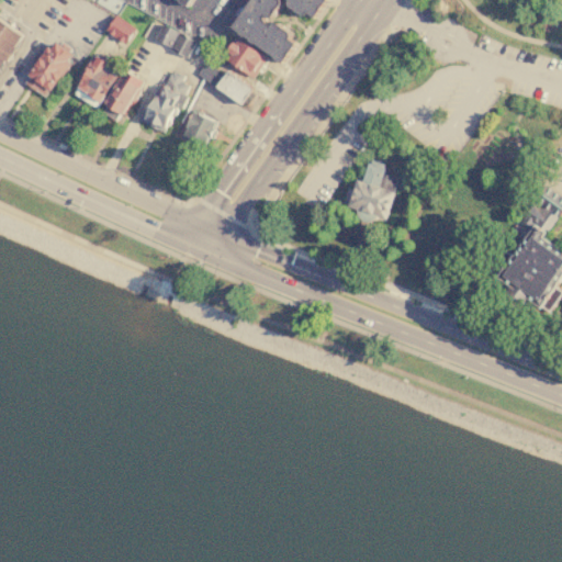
[(231,26),(250,0),(326,0),(313,18),(306,13),(304,15),(300,15),(287,7),(287,2),(289,0),(277,0),(281,3),(270,18),(266,19),(263,18),(261,20),(270,26),(271,24),(276,24),(288,33),(289,38),(288,40),(294,45),(281,64),(279,62),(278,63),(272,58),(272,57),(254,44),(253,46),(247,42),(248,41),(244,37),(243,38),(237,34),(238,33),(231,26)]
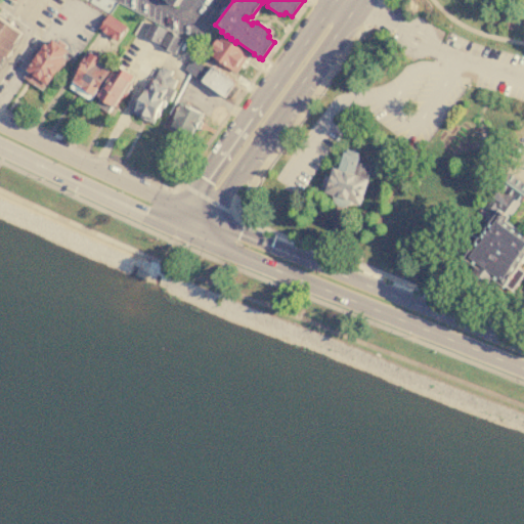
[(392,13),(396,8),(404,13),(399,19),(392,13)]
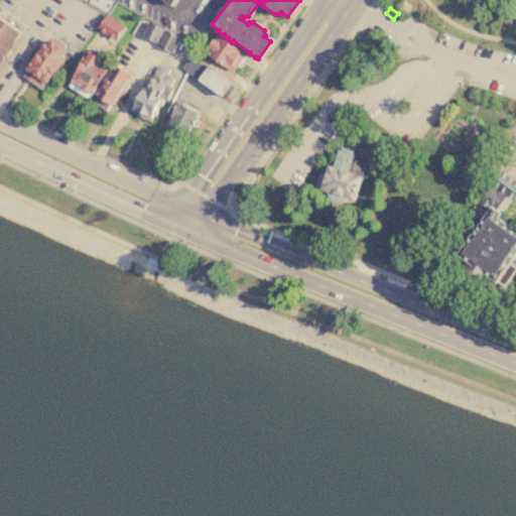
[(97,28),(108,14),(126,26),(115,41),(97,28)]
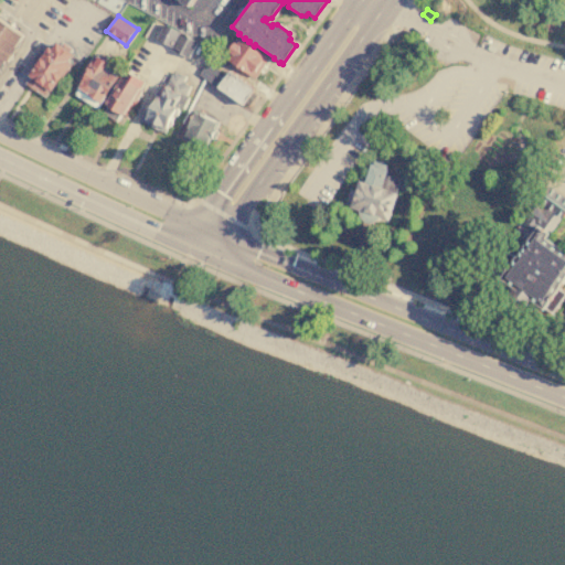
[(0,20),(21,36),(0,63),(0,20)]
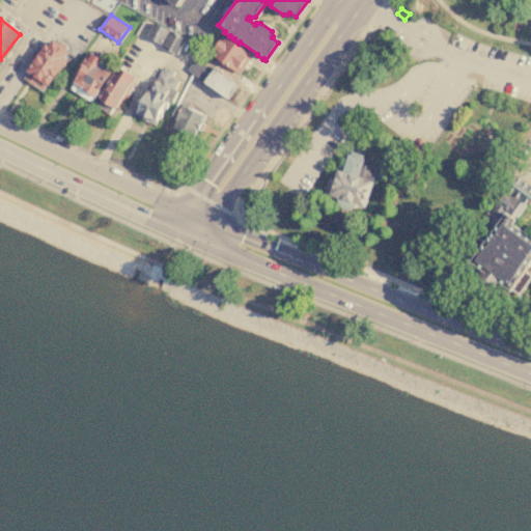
[(168,30),(161,45),(146,37),(152,23),(168,30)]
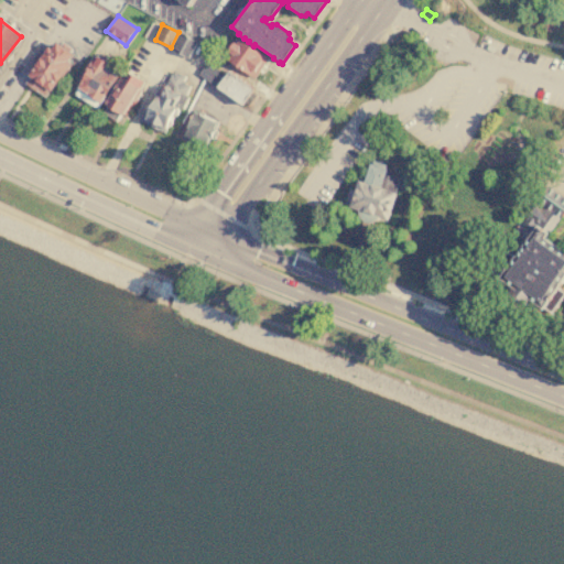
[(195,44),(187,58),(172,51),(179,36),(195,44)]
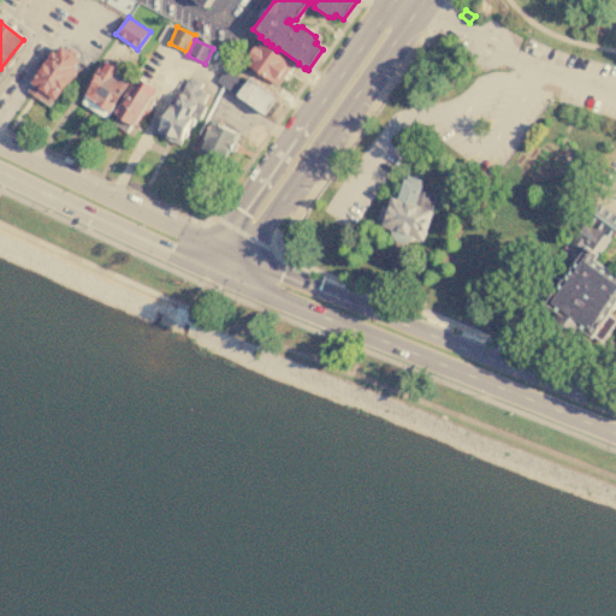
[(244,64),(259,42),(292,64),(278,86),(244,64)]
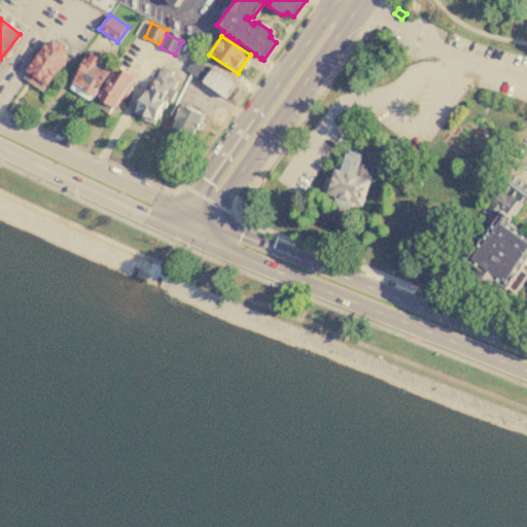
[(23,78),(50,39),(69,53),(41,92),(23,78)]
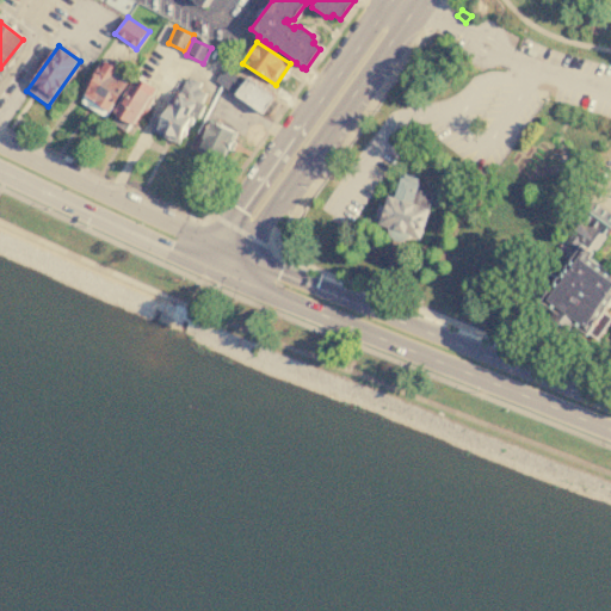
[(80,103),(104,62),(118,71),(115,75),(127,82),(105,118),(80,103)]
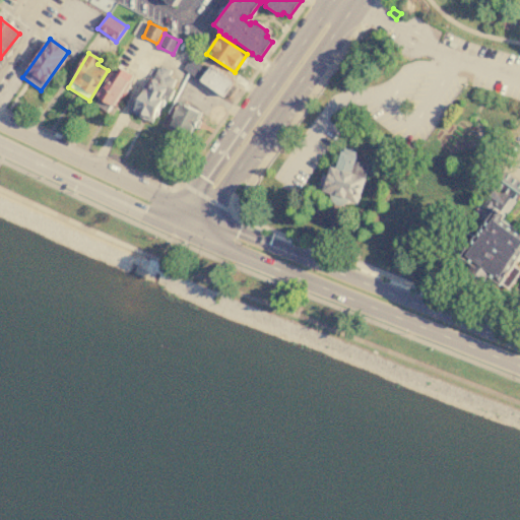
[(110,114),(91,103),(114,64),(132,75),(110,114)]
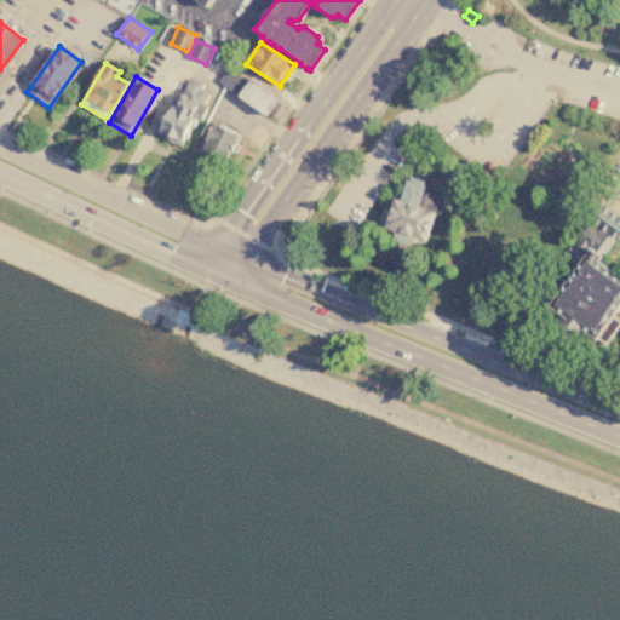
[(154,133),(188,76),(211,91),(178,147),(154,133)]
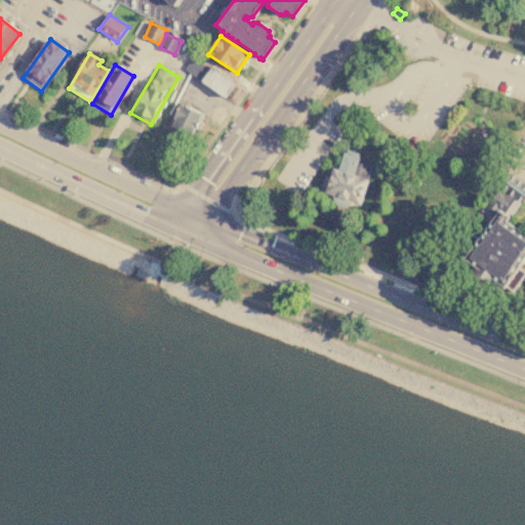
[(202,82),(213,67),(236,83),(225,98),(202,82)]
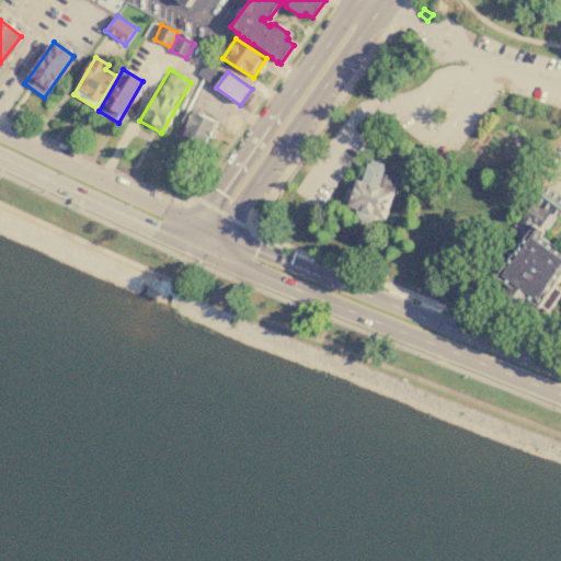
[(194,111),(216,122),(202,151),(180,141),(194,111)]
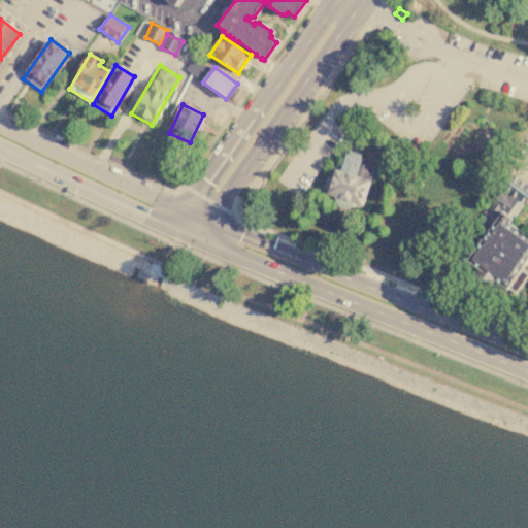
[(342,169),(337,167),(329,193),(337,196),(337,198),(337,200),(339,204),(342,206),(347,207),(349,207),(351,207),(352,206),(355,204),(362,207),(363,205),(365,205),(373,179),(359,174),(364,158),(349,152),(342,169)]
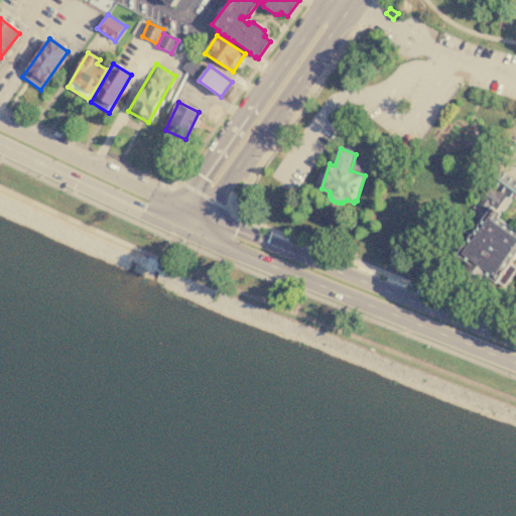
[(515,270),(515,268),(510,264),(515,255),(515,232),(498,220),(515,194),(515,180),(501,170),(485,194),(476,207),(486,214),(471,236),(463,231),(446,254),(465,266),(462,270),(472,276),(480,282),(483,279),(501,292),(515,270)]
